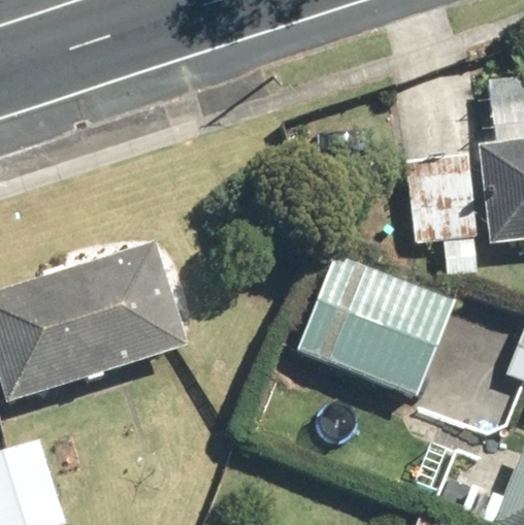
[(523,137),(481,141),(488,239),(523,236),(523,137)]
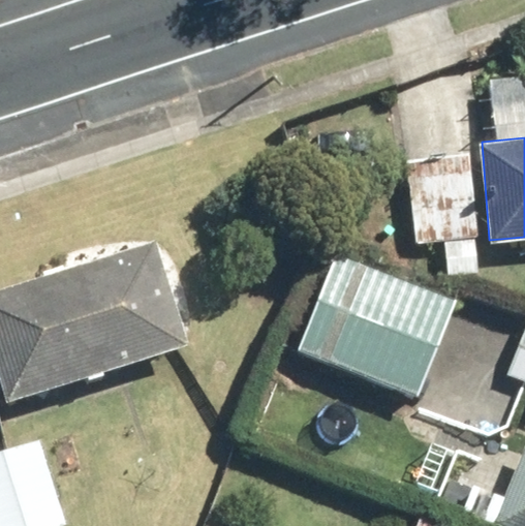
[(155,243),(0,288),(0,375),(8,402),(187,348),(155,243)]
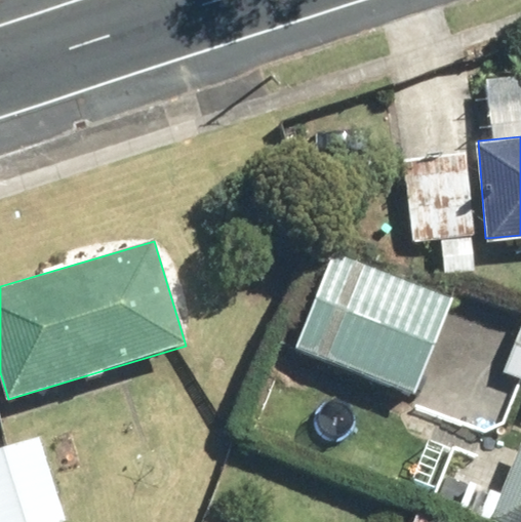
[(454,297),(334,249),(295,345),(415,394),(454,297)]
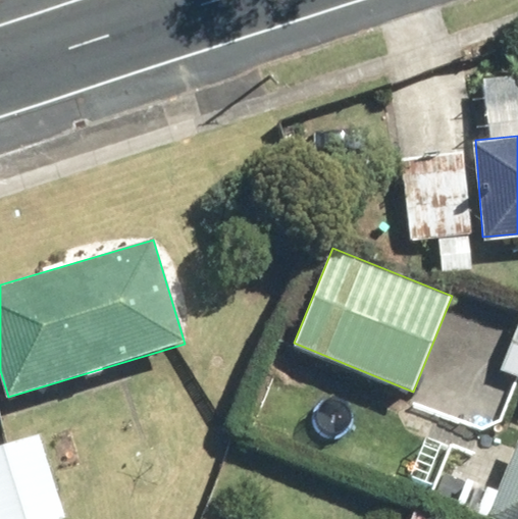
[(517,321),(500,369),(517,375),(517,321)]
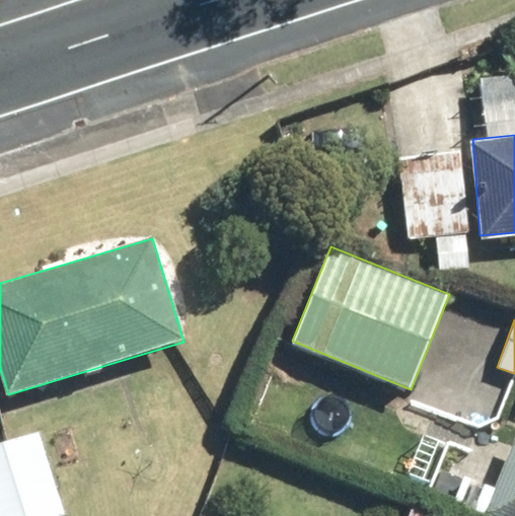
[(68,515),(44,430),(0,442),(0,515),(68,515)]
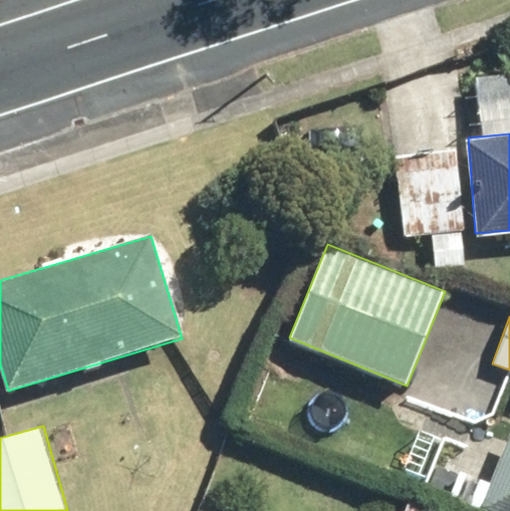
[(509,510),(509,433),(479,510),(481,510),(509,510)]
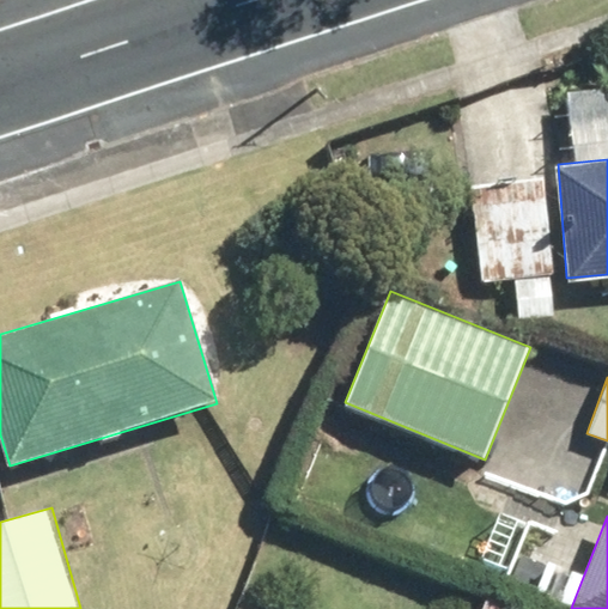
[(534,608),(486,592),(480,608),(534,608)]
